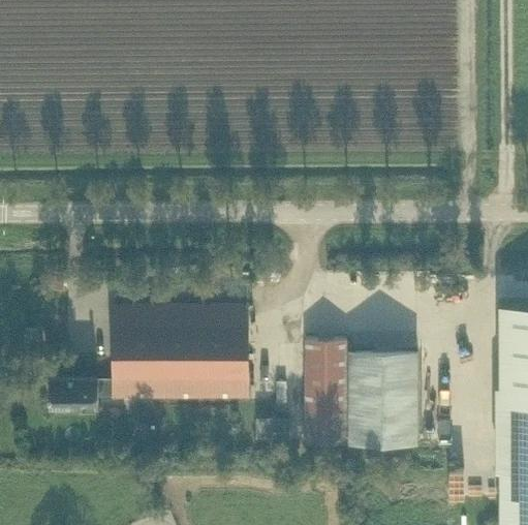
[(51,290),(63,290),(63,278),(51,278),(51,290)]
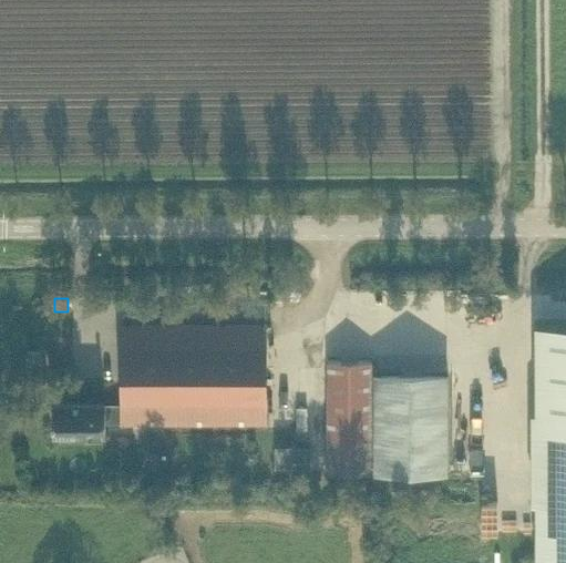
[(122,428),(266,427),(265,325),(122,326),(122,408),(105,407),(105,408),(53,410),(54,438),(106,436),(106,426),(122,427),(122,428)]
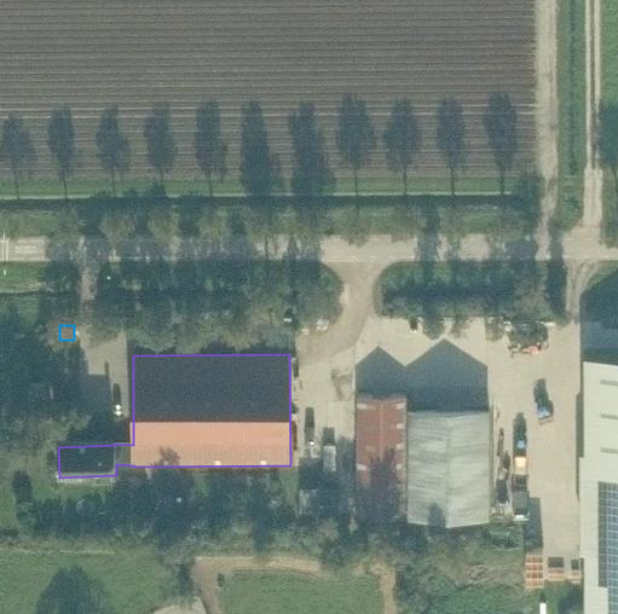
[(617,613),(617,355),(584,357),(584,407),(583,613),(617,613)]
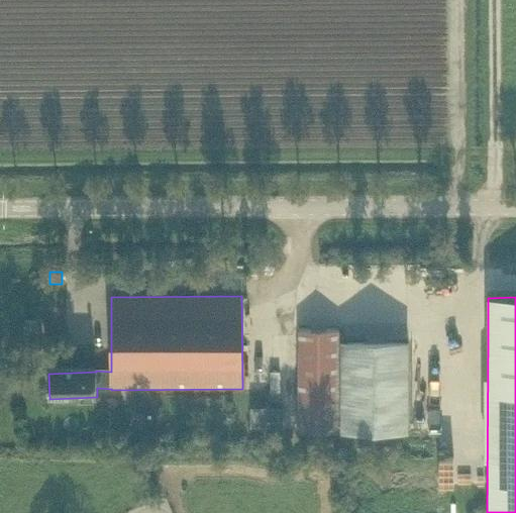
[(37,322),(25,322),(25,331),(37,331),(37,322)]
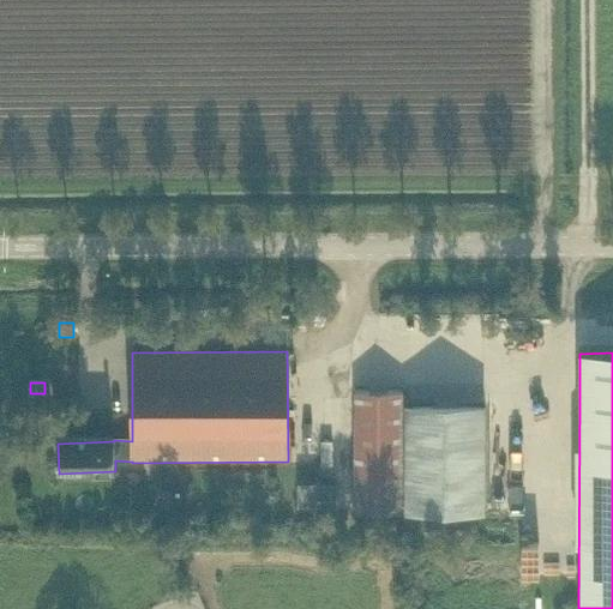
[(403,391),(354,391),(354,514),(486,514),(486,408),(403,408),(403,391)]
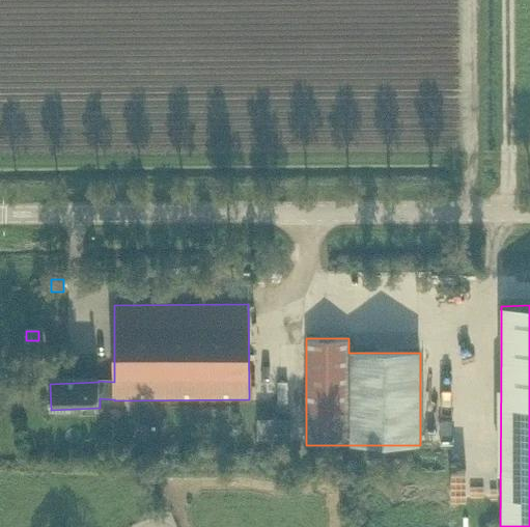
[(462,430),(473,412),(462,406),(450,423),(462,430)]
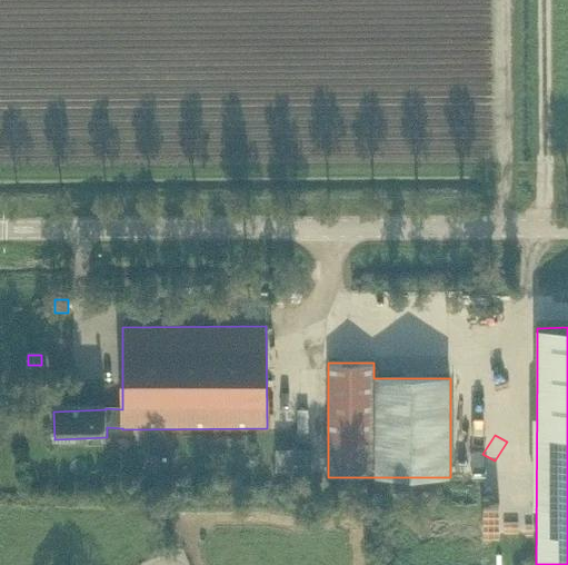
[(307,468),(307,452),(275,452),(275,468),(307,468)]
